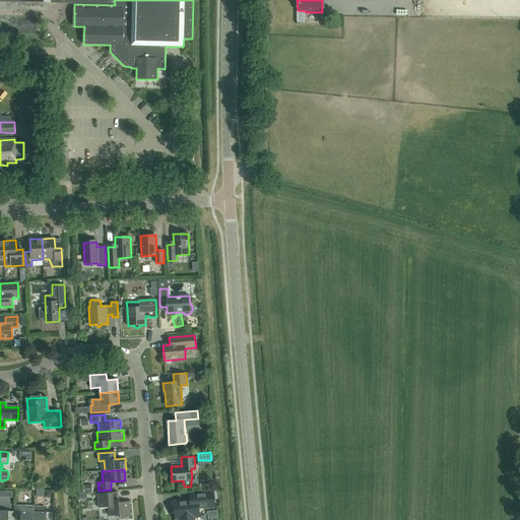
[(92,484),(83,485),(84,493),(86,493),(92,493),(92,484)]
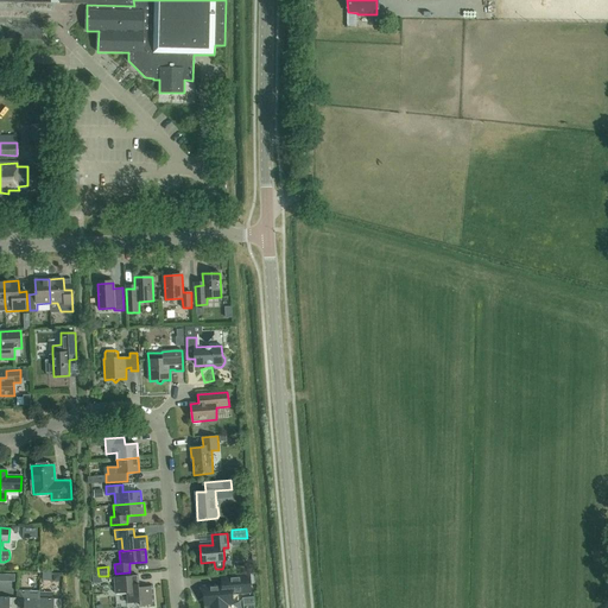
[(152,605),(151,587),(139,587),(138,575),(114,577),(115,594),(127,593),(128,603),(140,602),(140,606),(152,605)]
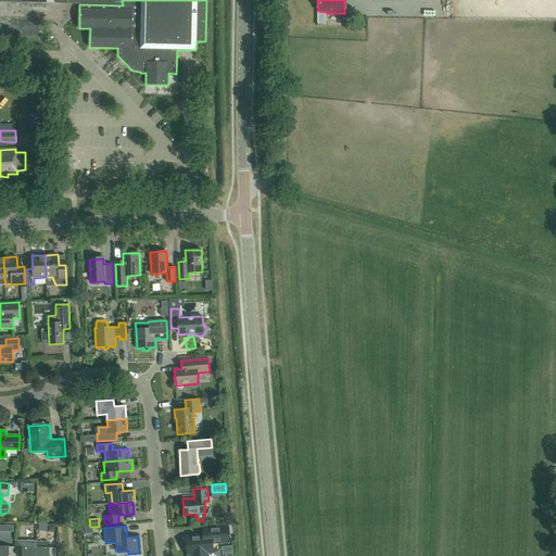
[(202,528),(203,535),(186,536),(187,554),(193,554),(192,555),(206,555),(207,553),(213,552),(212,544),(229,542),(228,526),(202,528)]
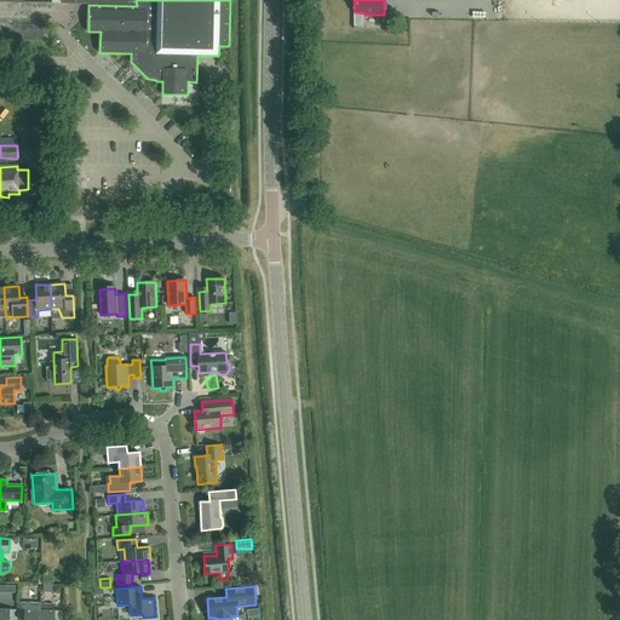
[(39,619),(40,610),(41,610),(41,602),(17,602),(17,610),(18,610),(17,619),(39,619)]
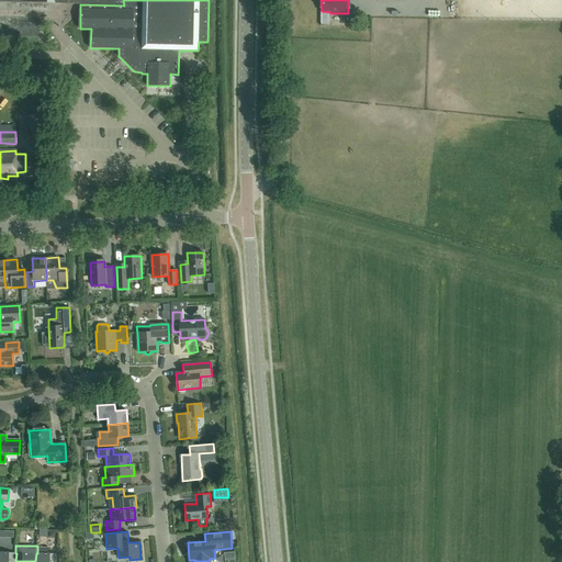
[(0,552),(0,561),(15,561),(17,553),(15,553),(0,552)]
